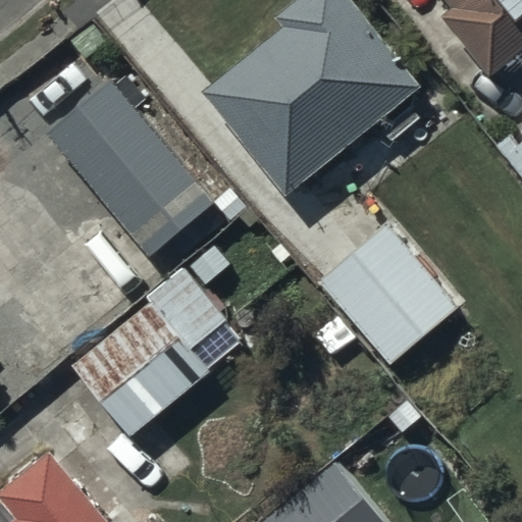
[(201,96),(288,197),(422,89),(351,0),(299,0),(274,19),(282,30),(201,96)]
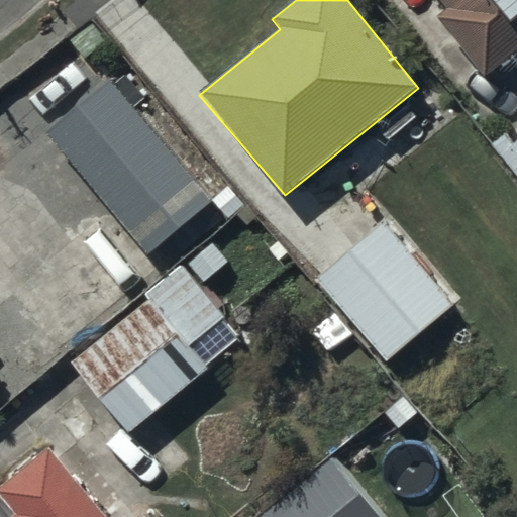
[(516,0),(438,0),(447,10),(437,18),(486,78),(516,53),(516,0)]
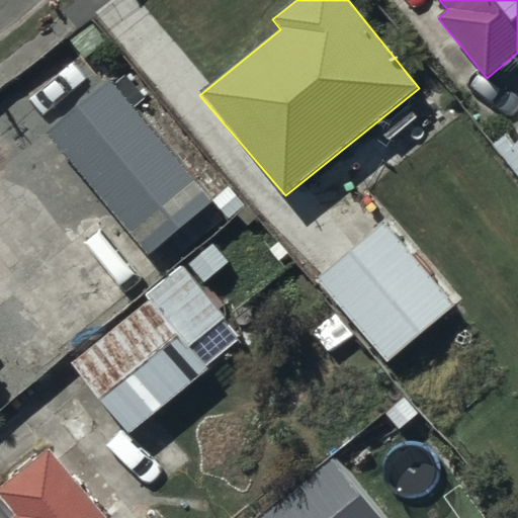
[(48,134),(150,257),(214,203),(112,80),(48,134)]
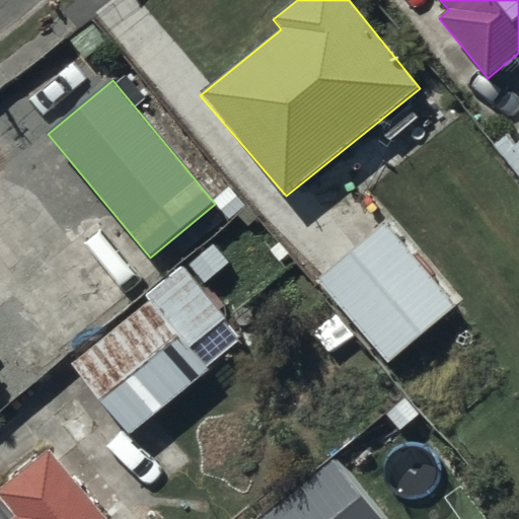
[(518,144),(517,146),(507,134),(493,145),(518,176),(518,144)]
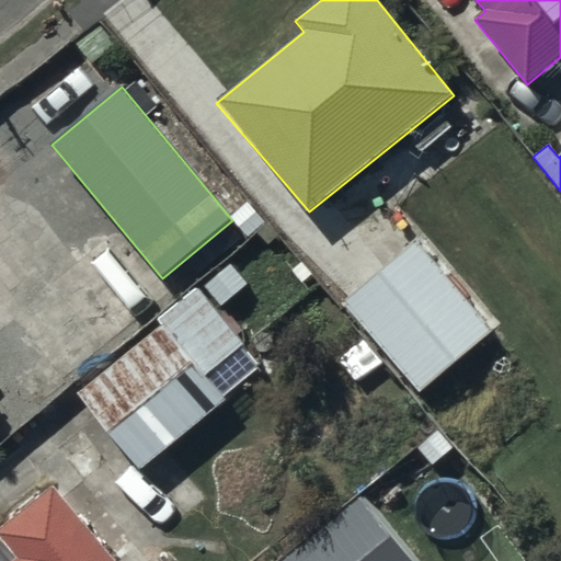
[(492,333),(418,244),(344,305),(420,395),(492,333)]
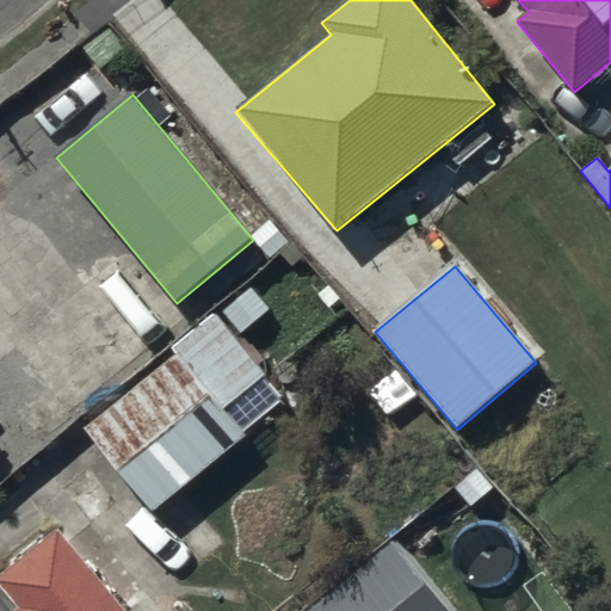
[(272,309),(254,288),(81,421),(153,514),(288,401),(236,340),(272,309)]
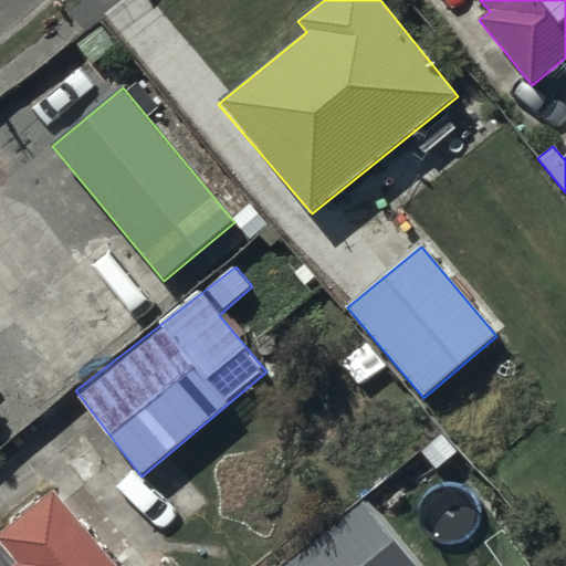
[(0,545),(0,565),(119,565),(56,489),(0,535),(0,543),(1,545),(0,545)]
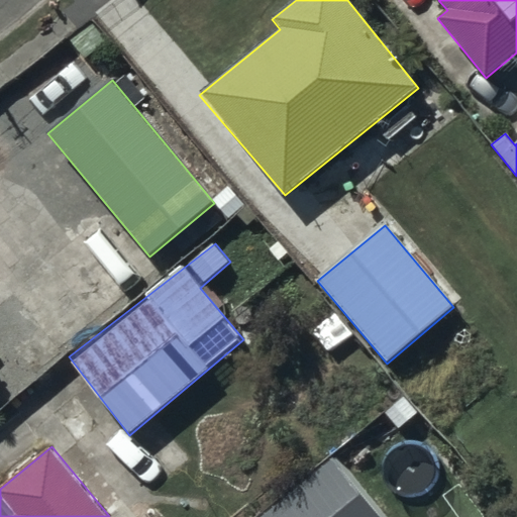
[(338,516),(355,503),(326,467),(289,497),(285,492),(252,516),(338,516)]
